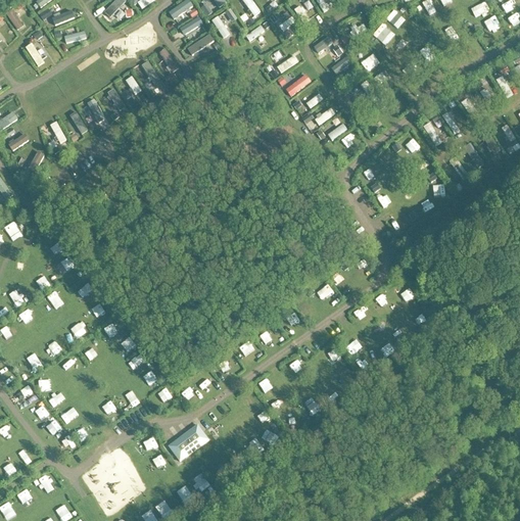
[(109,16),(127,2),(125,0),(116,0),(104,10),(109,16)]
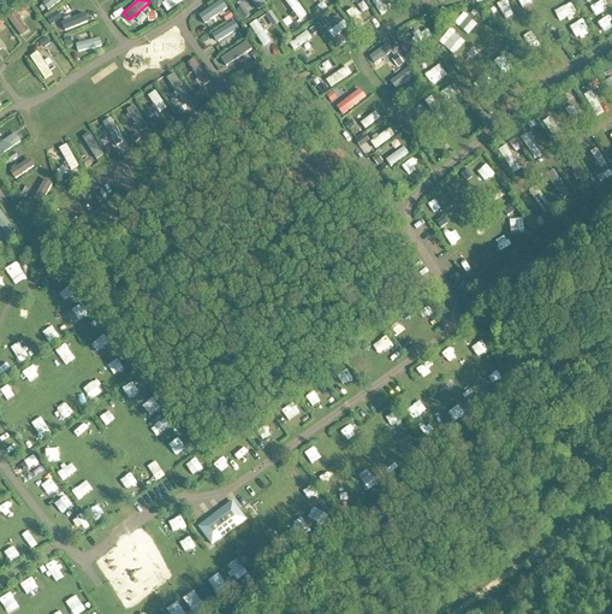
[(162,0),(160,1),(166,10),(180,0),(162,0)]
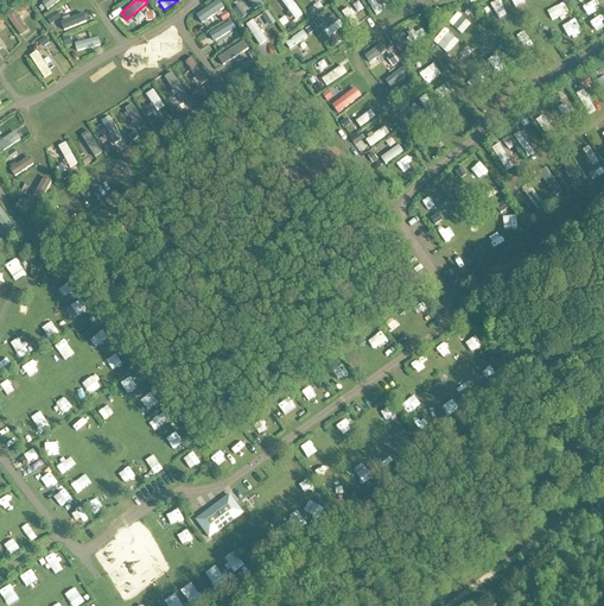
[(216,0),(196,12),(201,21),(226,7),(221,0),(216,0)]
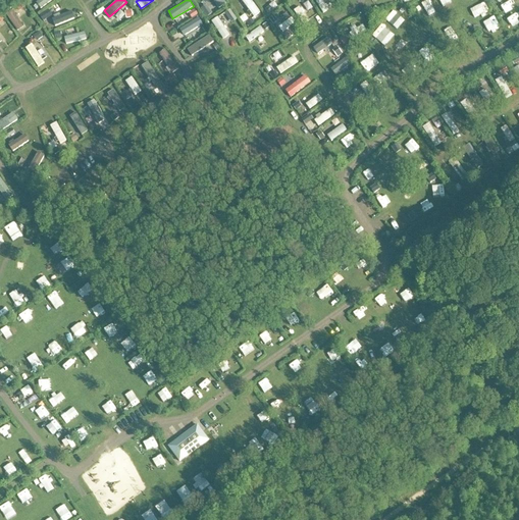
[(243,0),(251,15),(259,11),(253,0),(243,0)]
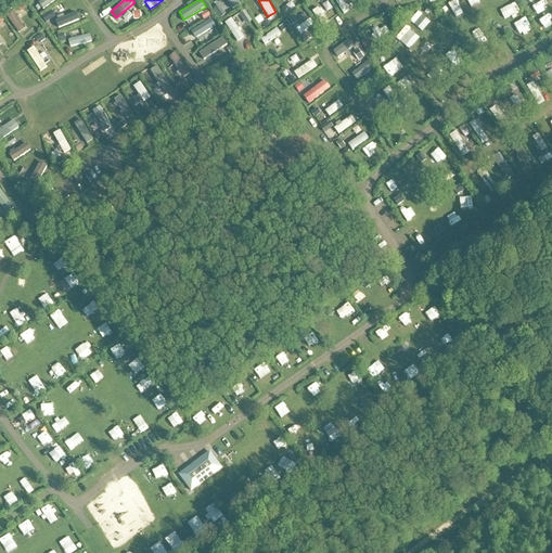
[(334,0),(342,13),(348,10),(343,0),(334,0)]
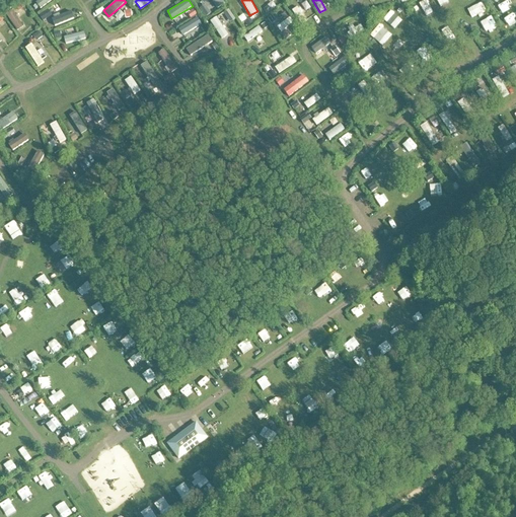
[(421,0),(419,1),(425,15),(433,11),(427,0),(421,0)]
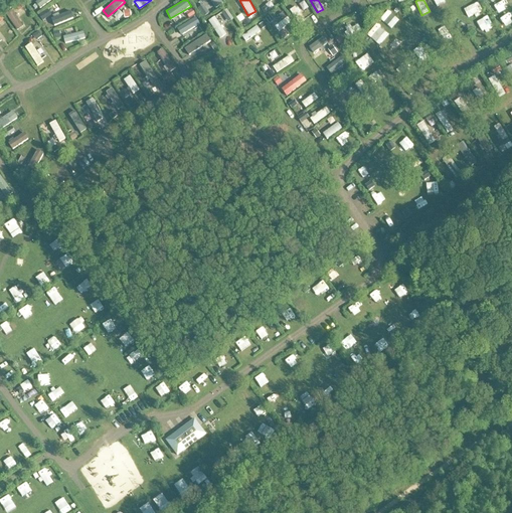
[(464,7),(469,16),(483,9),(479,0),(464,7)]
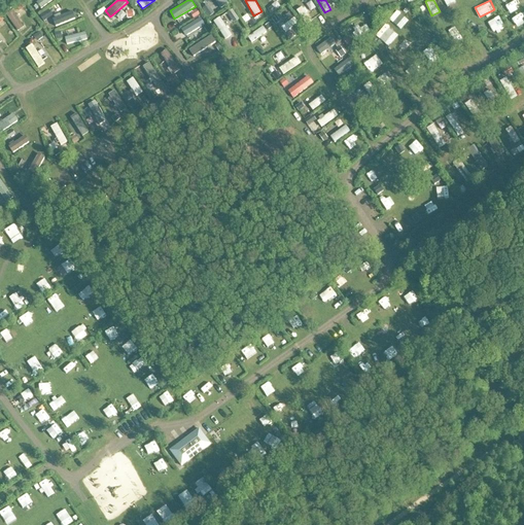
[(208,3),(203,6),(208,15),(213,12),(208,3)]
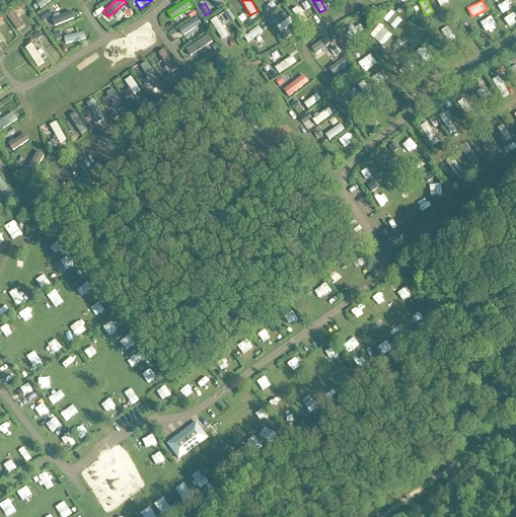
[(266,5),(260,8),(264,13),(269,9),(266,5)]
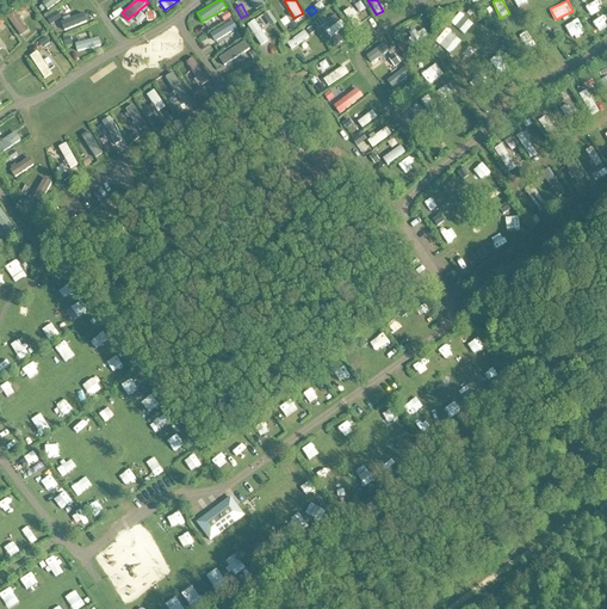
[(352,28),(360,23),(350,6),(342,10),(352,28)]
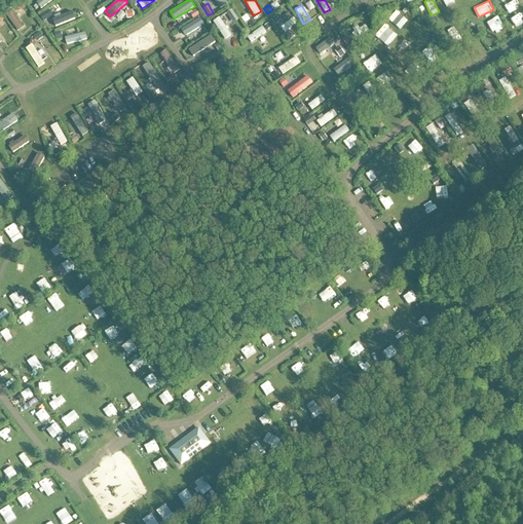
[(6,13),(19,30),(25,25),(13,8),(6,13)]
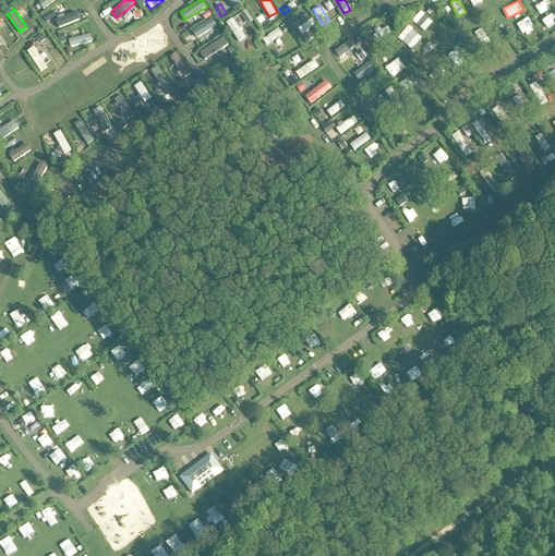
[(59,26),(81,19),(77,9),(56,17),(59,26)]
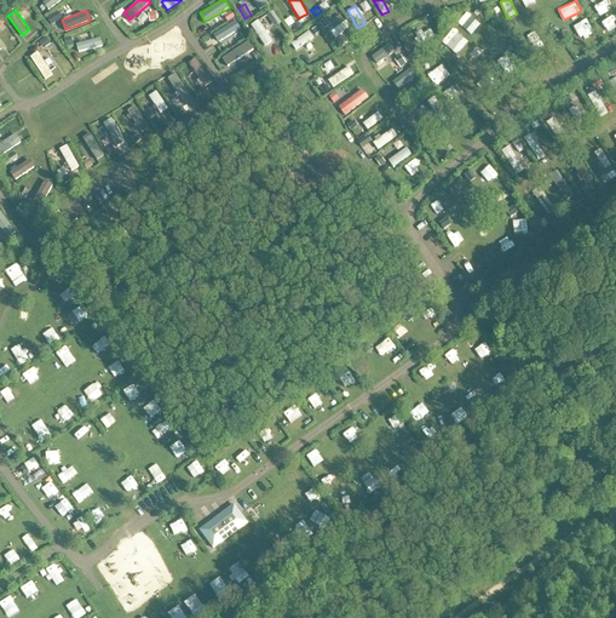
[(467,11),(456,22),(468,33),(479,21),(467,11)]
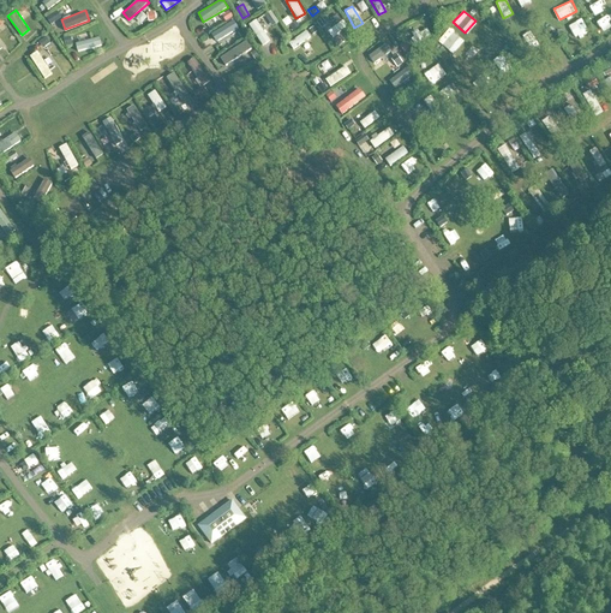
[(333,36),(347,24),(342,18),(327,30),(333,36)]
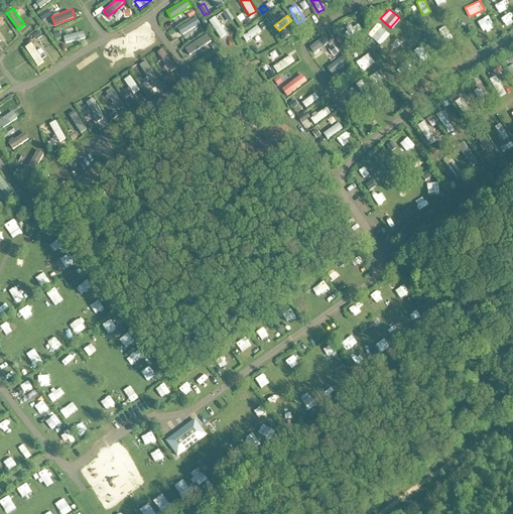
[(246,16),(240,20),(243,25),(249,22),(246,16)]
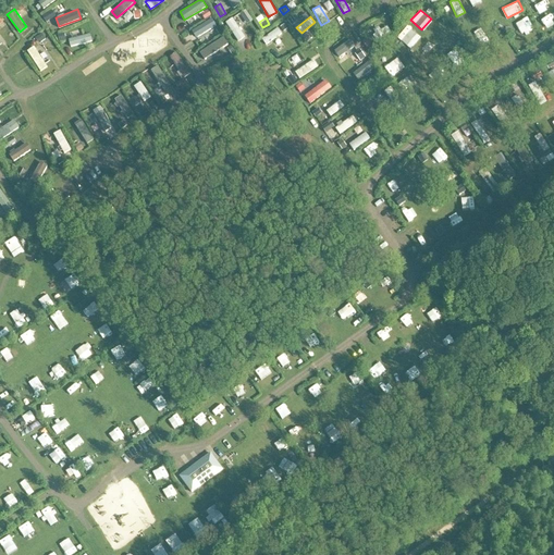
[(386,23),(372,31),(377,39),(391,32),(386,23)]
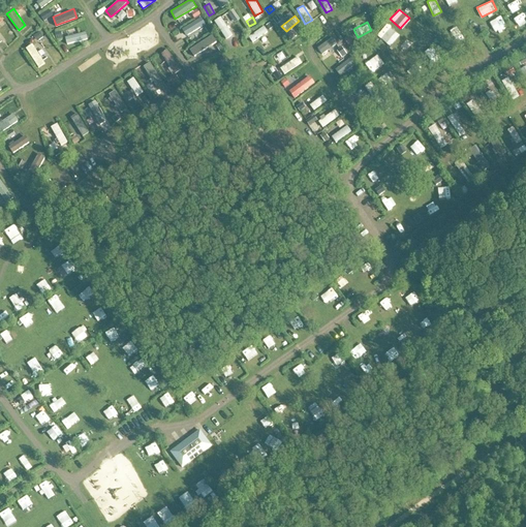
[(389,44),(398,34),(387,24),(377,34),(389,44)]
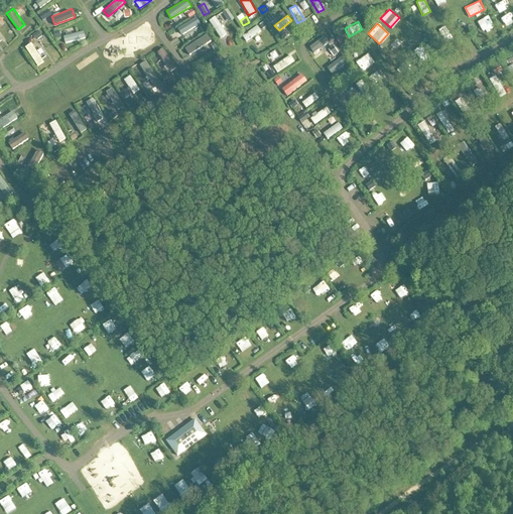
[(438,28),(444,40),(452,37),(445,24),(438,28)]
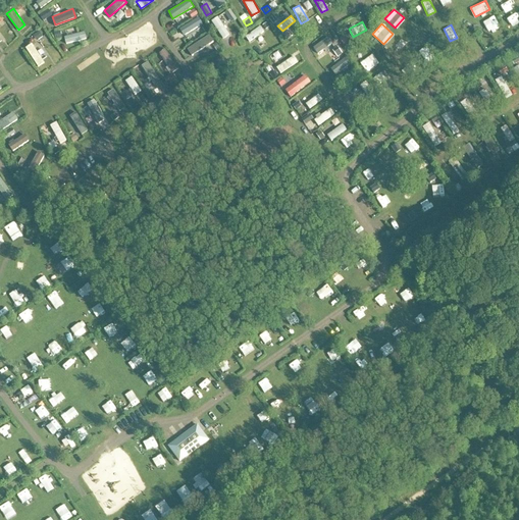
[(65,41),(87,39),(86,31),(64,34),(65,41)]
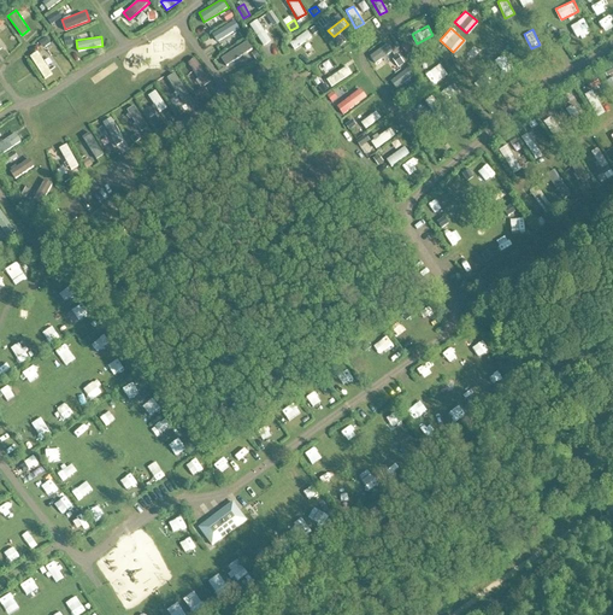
[(228,65),(253,47),(247,39),(222,56),(228,65)]
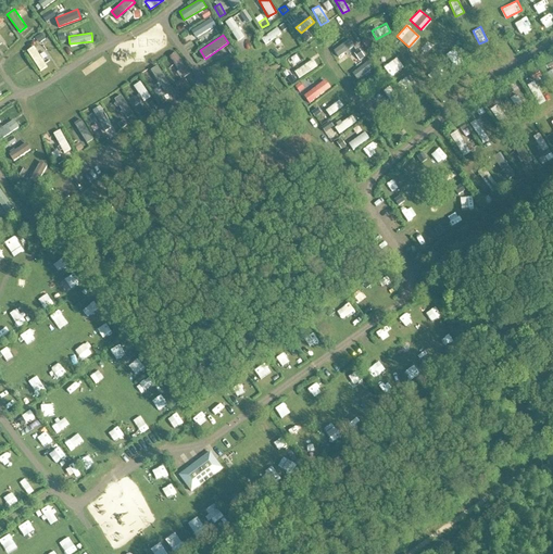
[(350,37),(334,48),(339,57),(355,46),(350,37)]
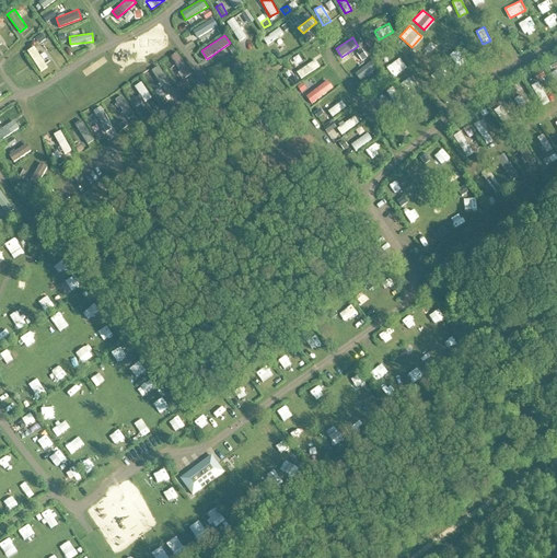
[(368,37),(362,41),(367,47),(372,44),(368,37)]
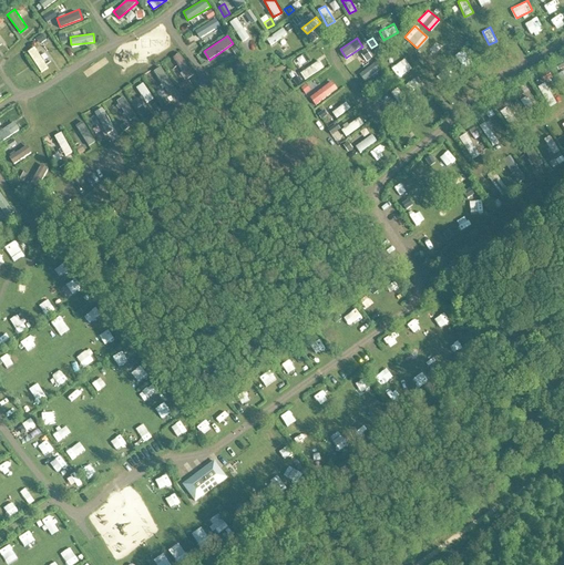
[(365,44),(359,49),(366,60),(372,57),(365,44)]
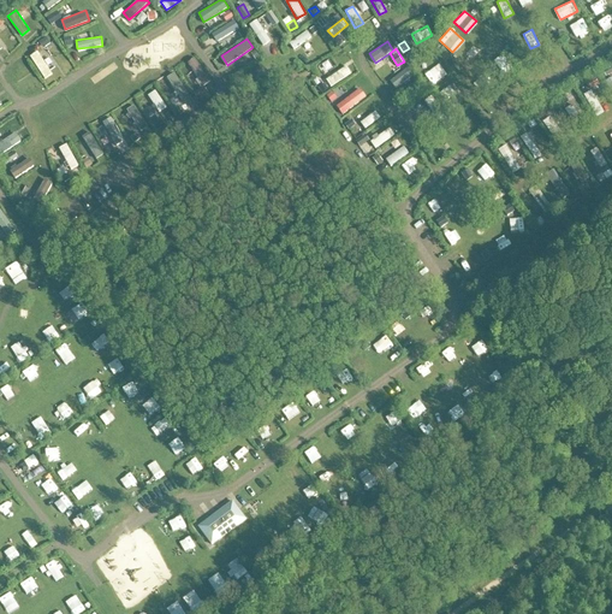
[(39,49),(29,55),(45,78),(54,72),(39,49)]
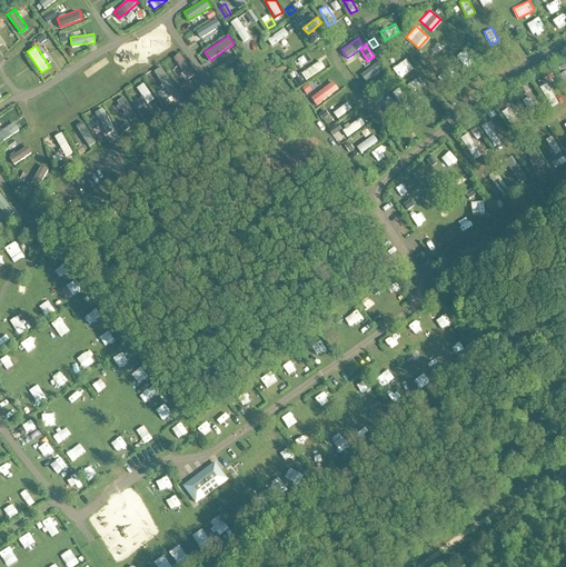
[(321,59),(301,72),(307,79),(326,66),(321,59)]
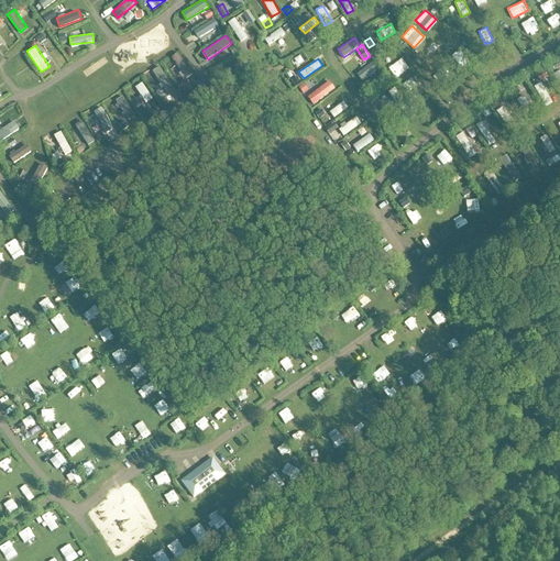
[(362,80),(380,67),(373,59),(357,72),(362,80)]
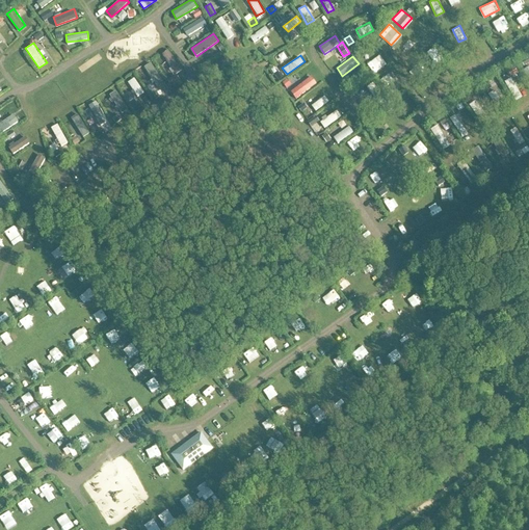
[(366,61),(370,72),(380,68),(376,58),(366,61)]
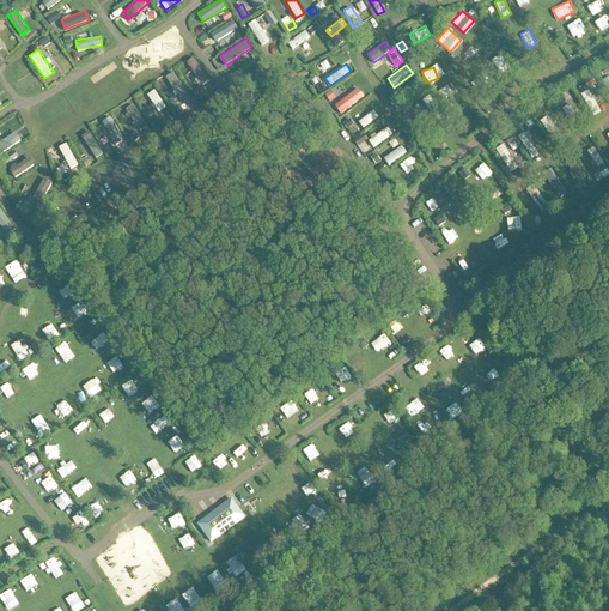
[(177,73),(169,77),(180,98),(188,94),(177,73)]
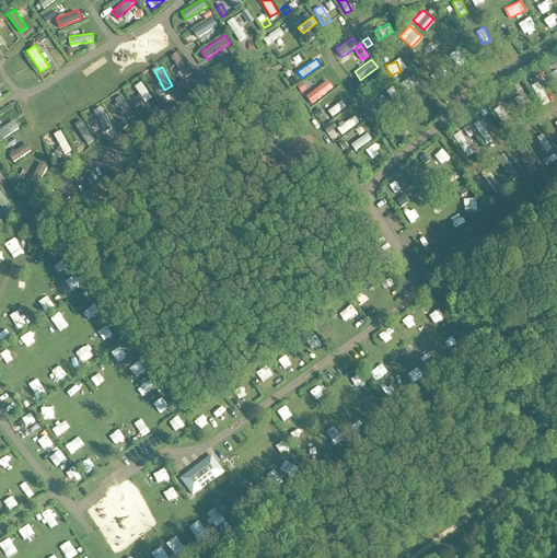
[(542,68),(534,71),(538,81),(547,77),(542,68)]
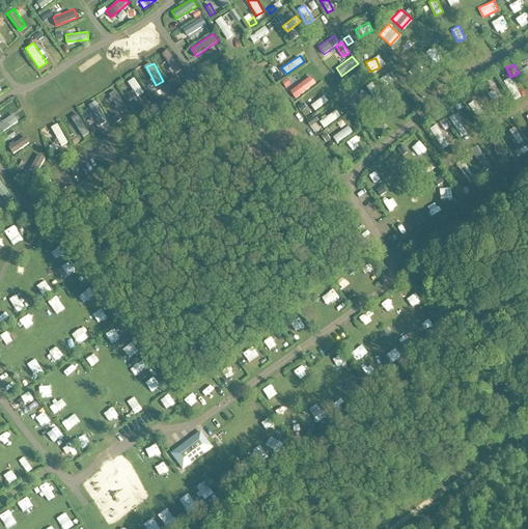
[(175,72),(167,79),(171,84),(179,78),(175,72)]
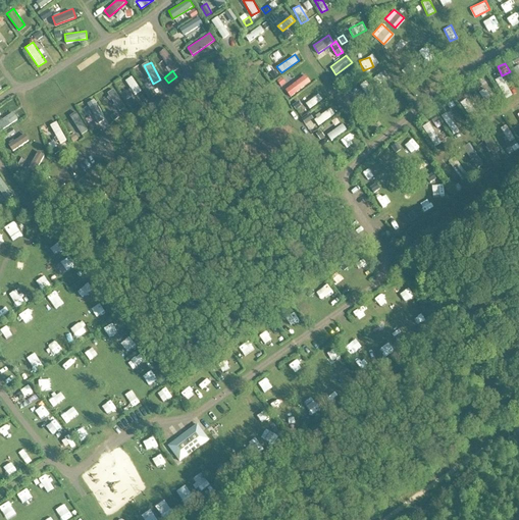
[(284,87),(290,95),(312,83),(307,73),(284,87)]
